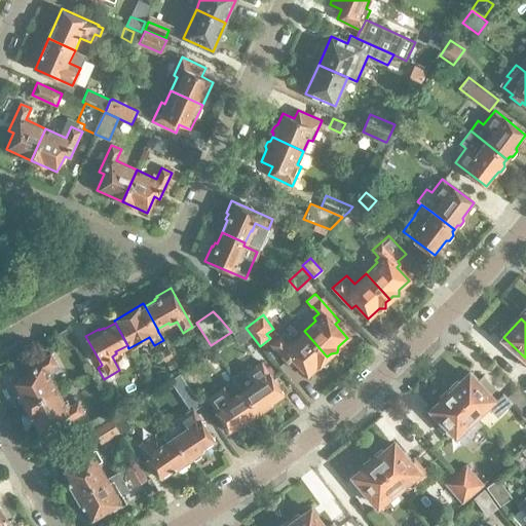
[(327,357),(304,331),(291,342),(289,340),(285,344),(278,338),(278,339),(274,335),(268,340),(272,344),(271,345),(290,366),(294,362),(306,376),(318,365),(323,364),(324,360),(327,357)]
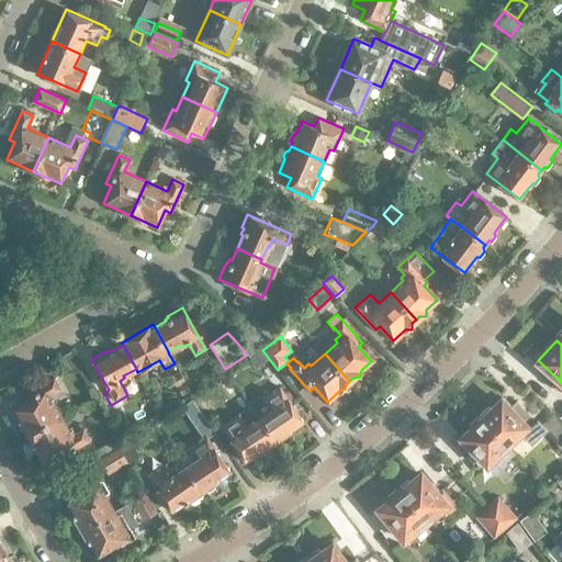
[(177,386),(186,381),(180,371),(171,377),(177,386)]
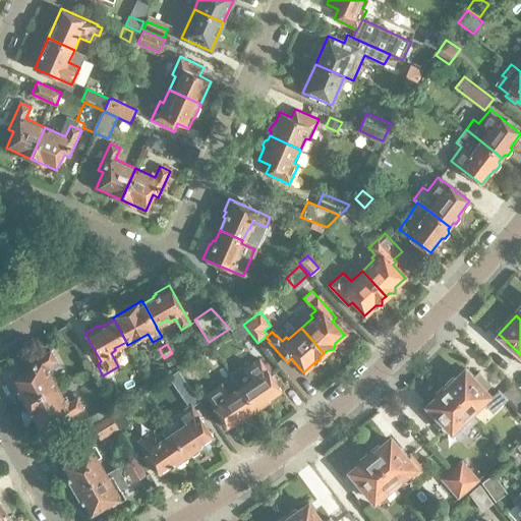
[(24,403),(55,386),(47,371),(49,370),(47,365),(56,360),(50,350),(24,364),(26,368),(11,378),(24,403)]
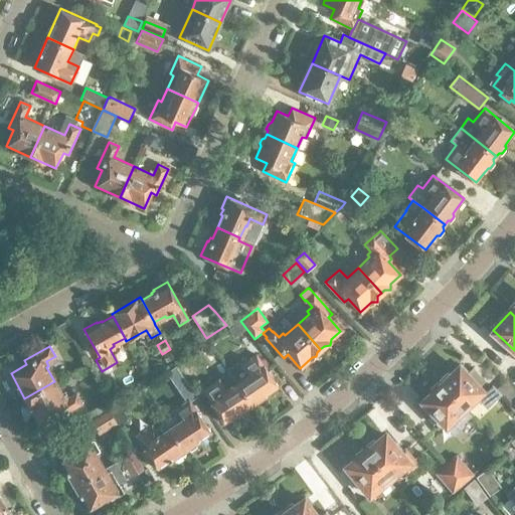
[(175,358),(170,349),(162,354),(167,362),(175,358)]
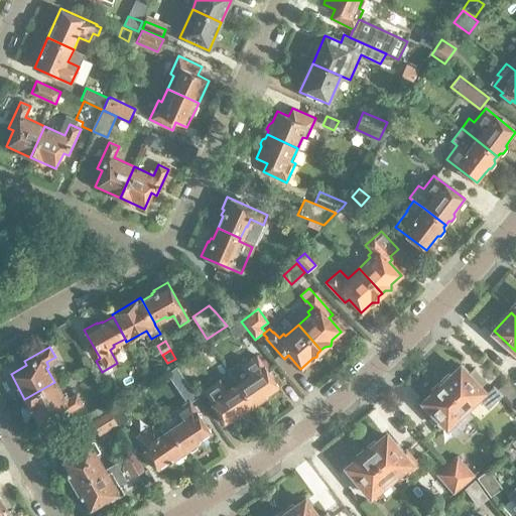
[(279,389),(257,355),(241,366),(240,363),(229,371),(231,373),(252,406),(256,404),(260,405),(264,402),(265,398),(279,389)]
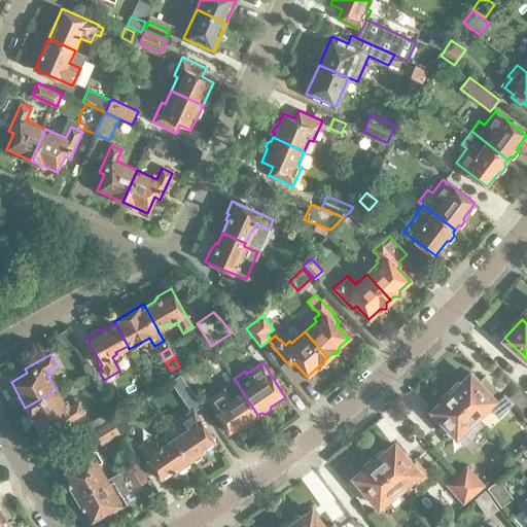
[(469,374),(451,392),(475,417),(486,406),(498,419),(514,403),(504,394),(496,401),(469,374)]
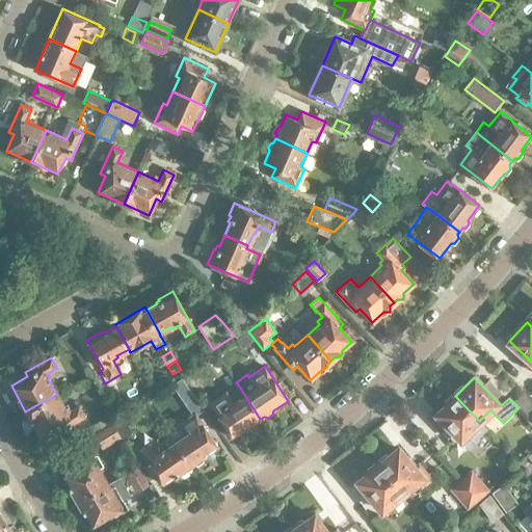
[(204,409),(195,398),(182,378),(173,384),(192,415),(180,423),(182,427),(169,435),(190,464),(194,462),(198,463),(204,460),(205,455),(218,447),(197,415),(204,409)]
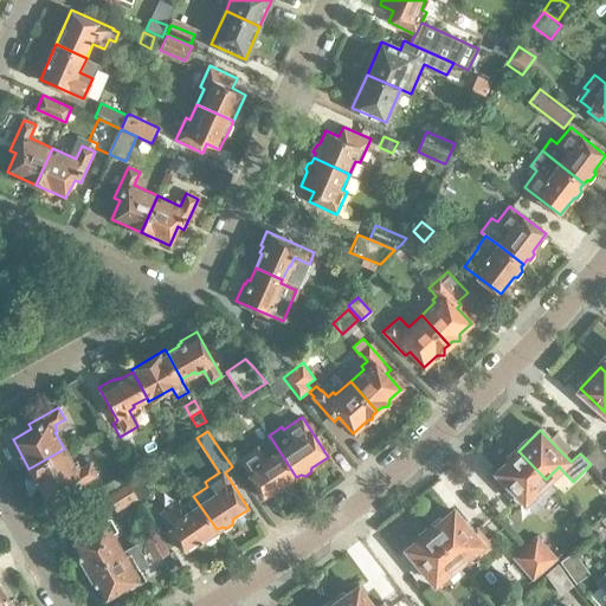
[(234,446),(223,453),(232,466),(242,461),(265,497),(282,487),(287,489),(292,485),(291,479),(296,477),(271,438),(242,457),(234,446)]
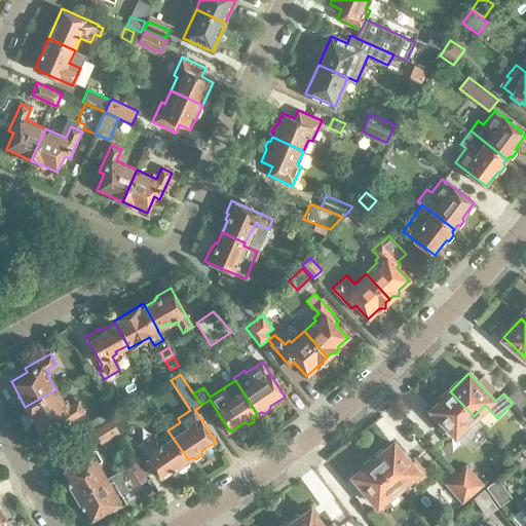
[(55,389),(25,407),(39,430),(54,422),(57,426),(83,412),(77,402),(69,407),(67,402),(64,403),(55,389)]
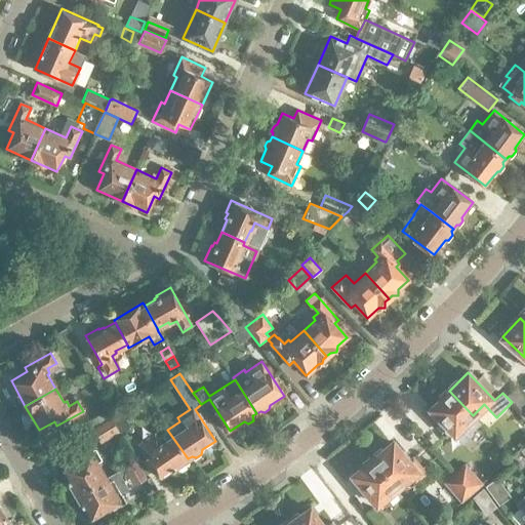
[(471,434),(481,425),(473,415),(449,391),(427,412),(448,434),(452,430),(465,444),(473,436),(471,434)]
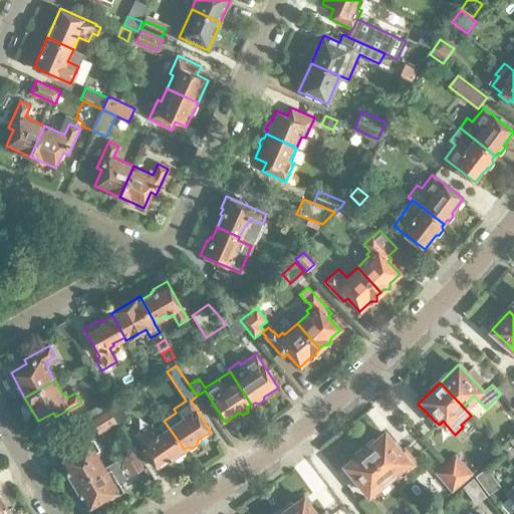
[(114,405),(118,403),(113,396),(90,411),(94,417),(108,409),(111,407),(114,405)]
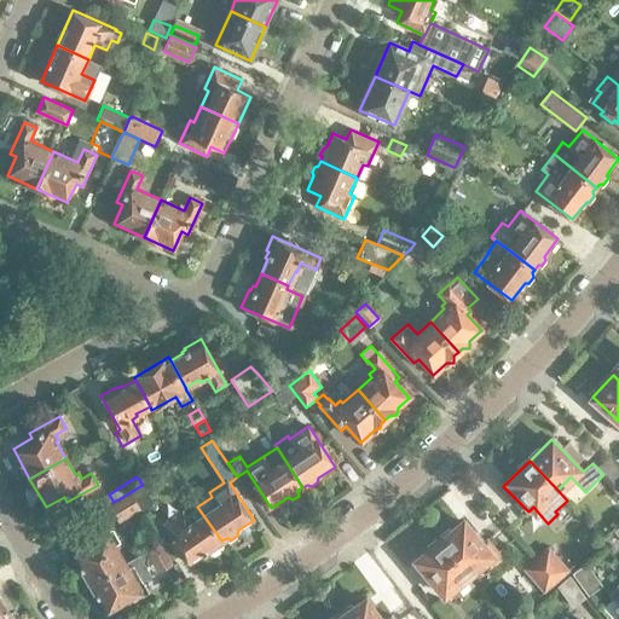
[(138,487),(134,490),(131,492),(140,508),(143,512),(155,503),(143,485),(138,487)]
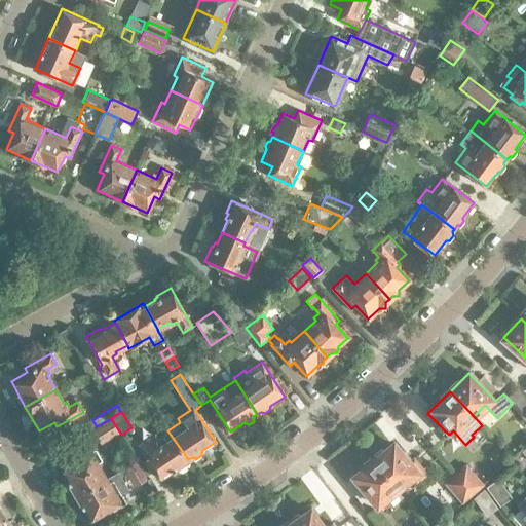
[(95,430),(101,442),(119,431),(111,418),(97,426),(98,428),(95,430)]
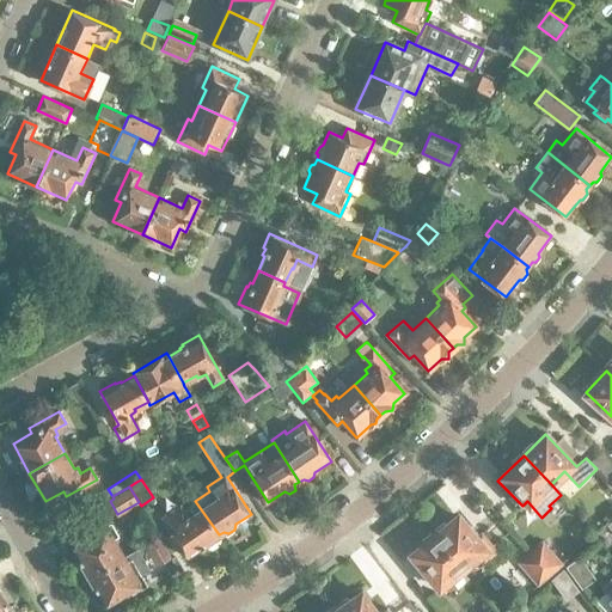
[(215,538),(219,534),(195,501),(184,508),(182,505),(161,518),(187,557),(204,544),(209,546),(215,542),(215,538)]
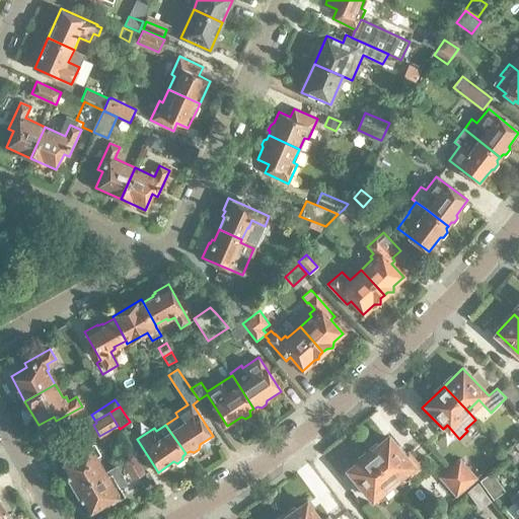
[(408,451),(403,454),(388,437),(369,453),(392,482),(405,470),(410,476),(422,467),(408,451)]
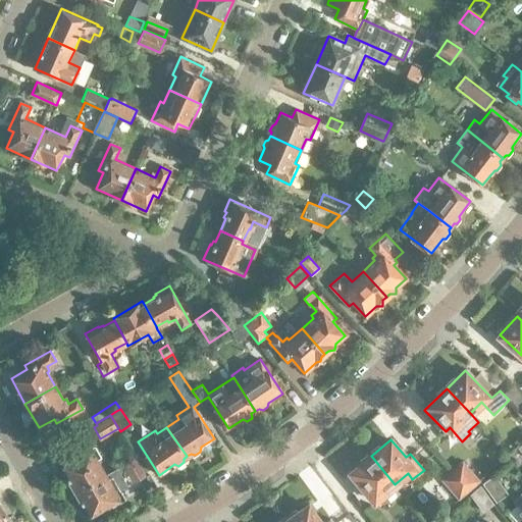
[(68,485),(73,492),(106,474),(99,460),(102,458),(95,446),(75,457),(73,462),(62,468),(69,482),(68,485)]
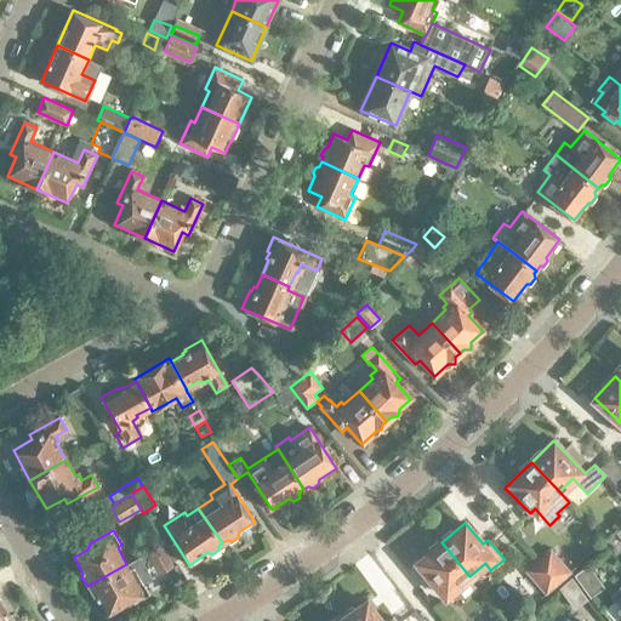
[(469,576),(442,542),(417,562),(446,596),(469,576)]
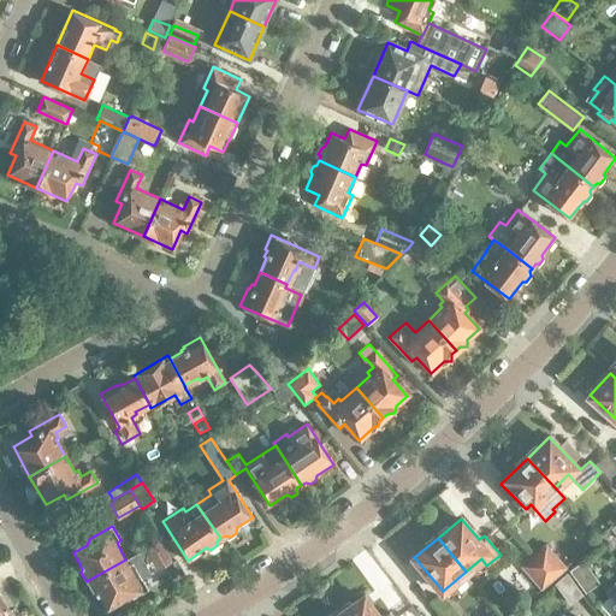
[(175,562),(161,542),(146,551),(160,572),(175,562)]
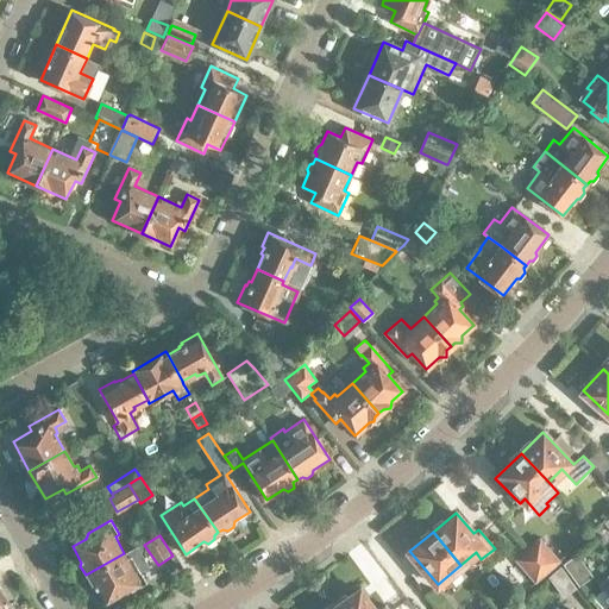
[(527,548),(548,572),(562,562),(540,537),(527,548)]
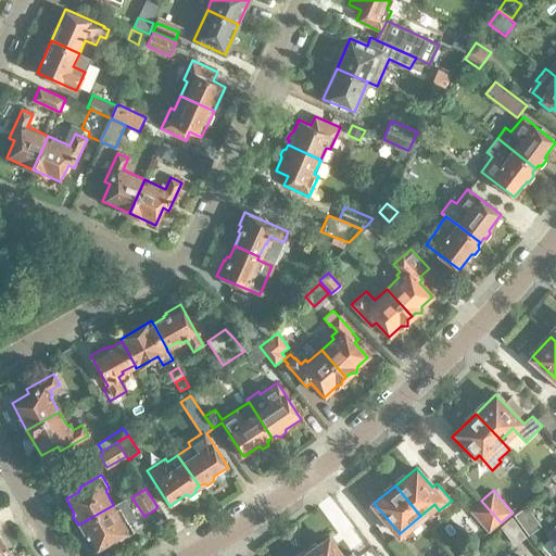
[(124,500),(113,505),(77,525),(84,535),(86,535),(95,551),(105,544),(112,545),(133,532),(127,522),(135,518),(124,500)]
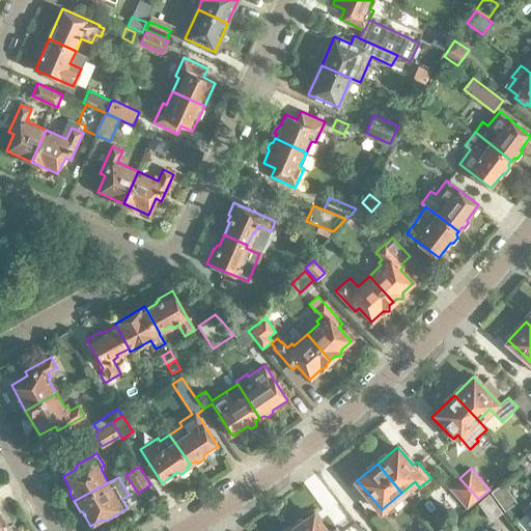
[(467,509),(478,499),(459,478),(448,487),(467,509)]
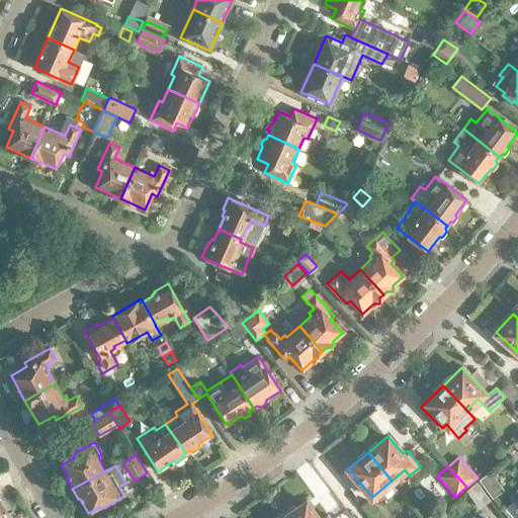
[(479,480),(493,499),(504,490),(491,471),(479,480)]
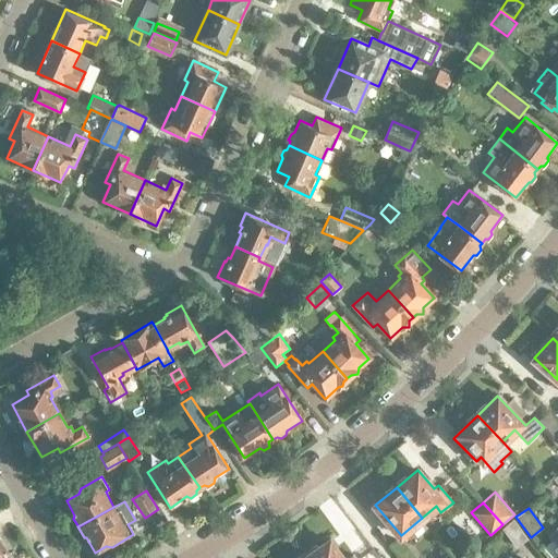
[(517,548),(529,538),(513,519),(502,529),(517,548)]
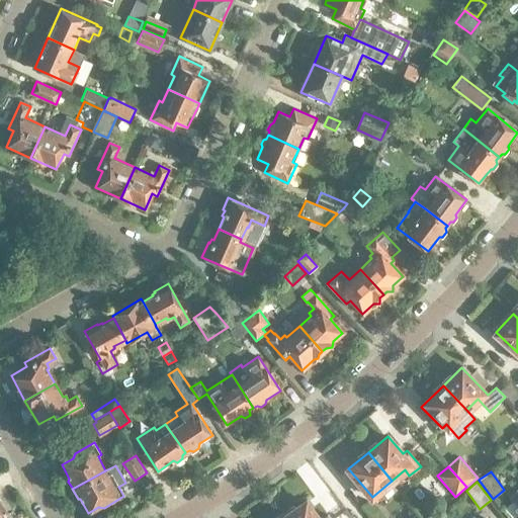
[(0,517),(12,517),(10,513),(7,513),(0,500),(0,517)]
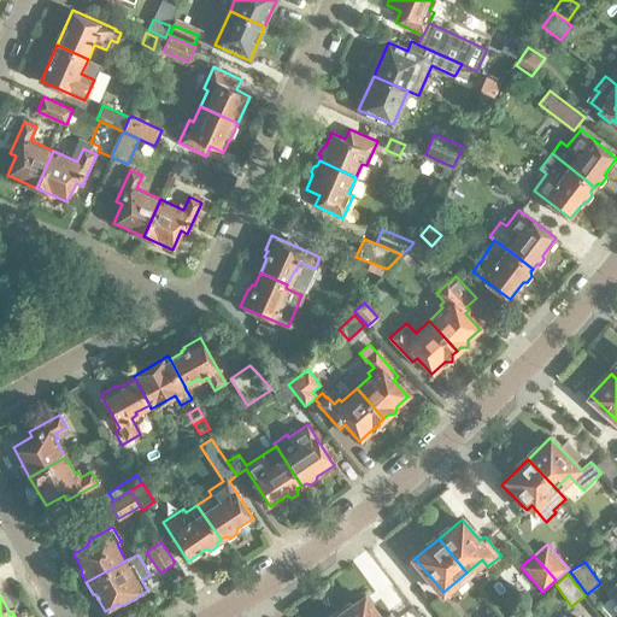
[(340,615),(341,616),(378,616),(364,597),(340,615)]
